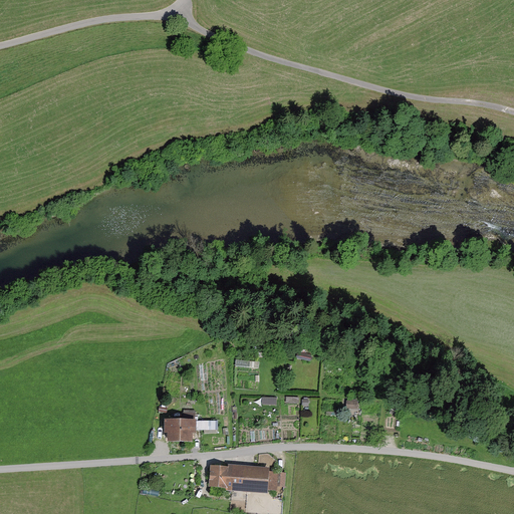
[(237,361),(236,367),(259,369),(259,363),(237,361)]
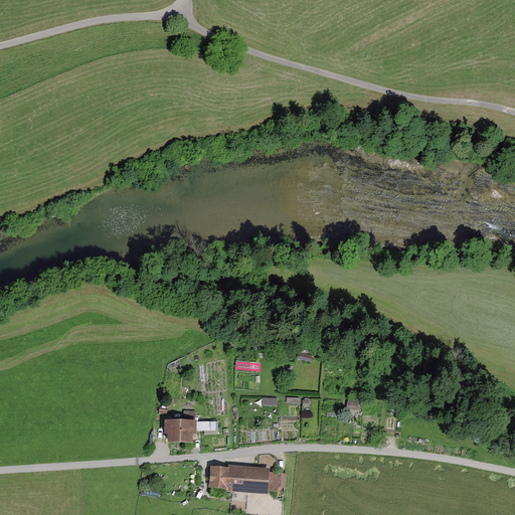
[(358,402),(350,402),(349,410),(358,410),(358,402)]
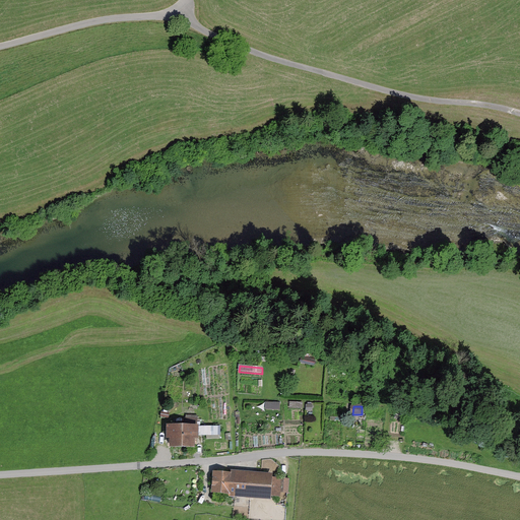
[(221,427),(198,428),(198,436),(221,436),(221,427)]
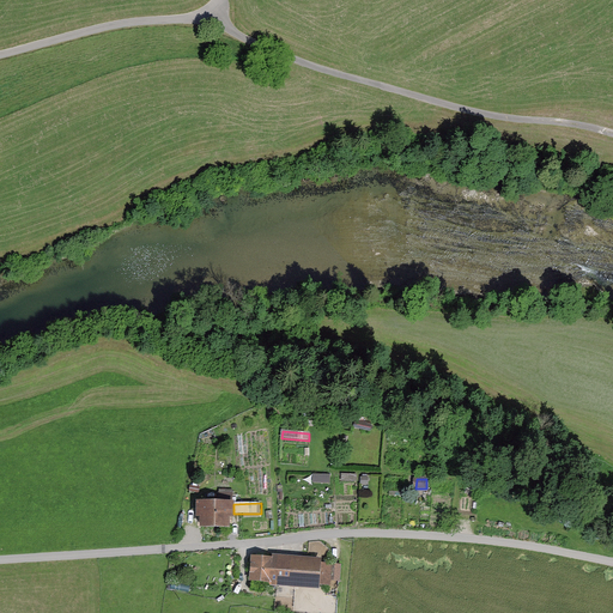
[(234,504),(196,504),(196,519),(201,519),(201,529),(229,529),(229,519),(234,519),(234,514),(234,504)]
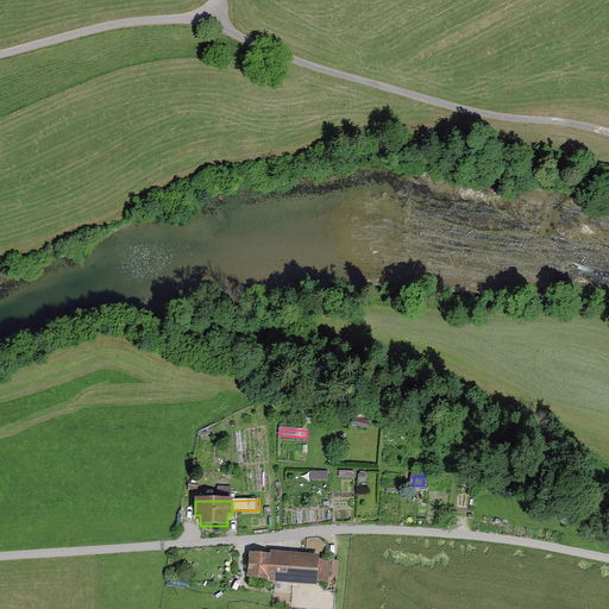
[(320,557),(272,553),(272,556),(271,582),(271,583),(318,586),(319,582),(320,560),(320,557)]
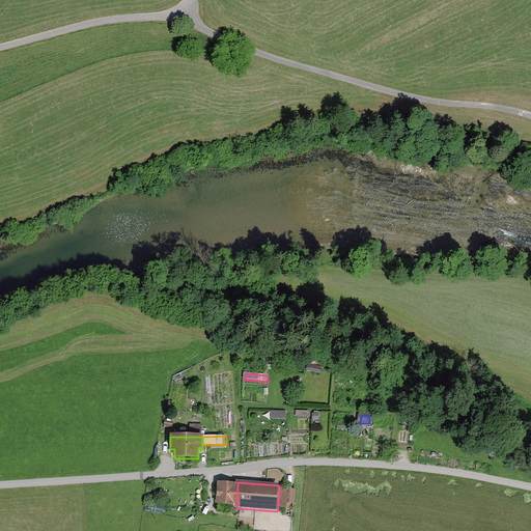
[(236,507),(238,484),(218,483),(217,506),(236,507)]
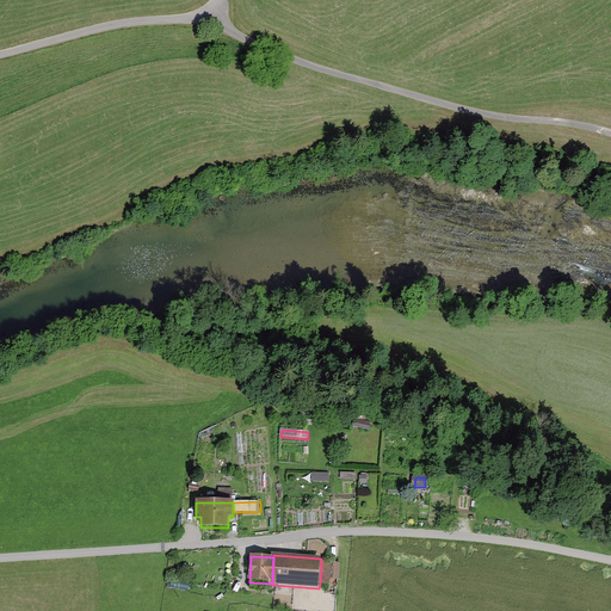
[(341,563),(321,562),(320,584),(329,585),(331,580),(340,581),(341,563)]
